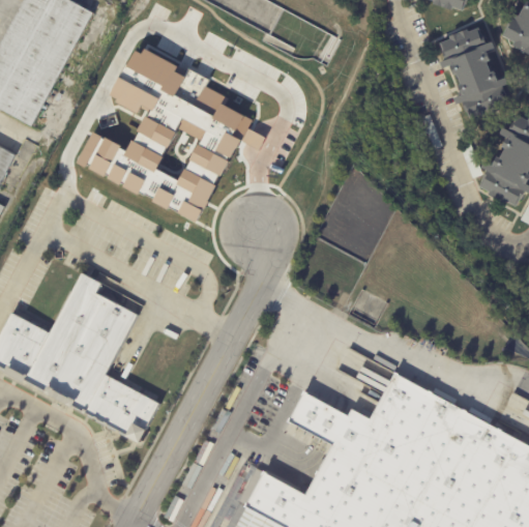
[(37,116),(32,124),(0,107),(0,41),(22,0),(72,0),(93,11),(37,116)]
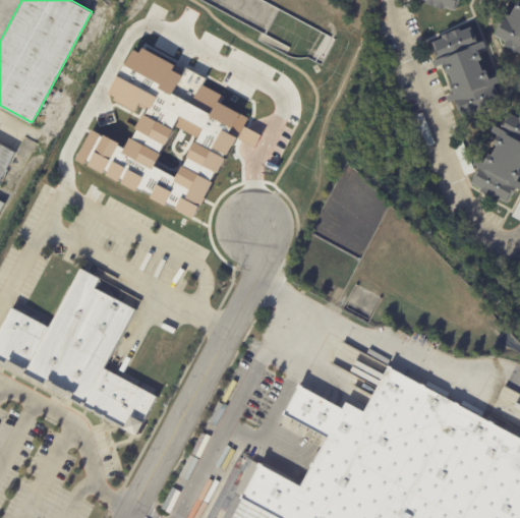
[(461,0),(459,4),(457,3),(456,9),(445,5),(444,8),(426,2),(427,0),(461,0)]
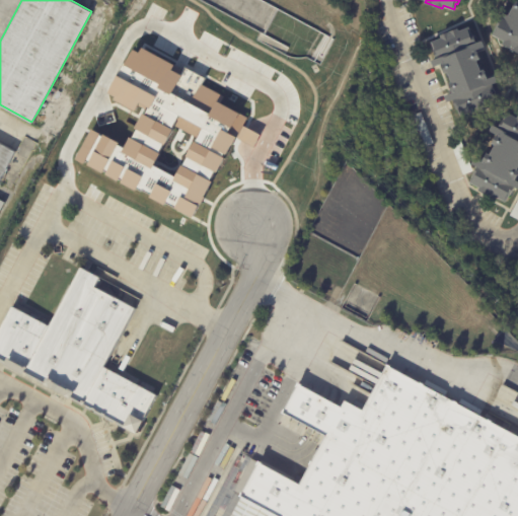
[(517,54),(502,46),(504,44),(492,37),(496,30),(495,29),(501,19),(498,17),(501,13),(508,17),(516,2),(517,3),(517,54)]
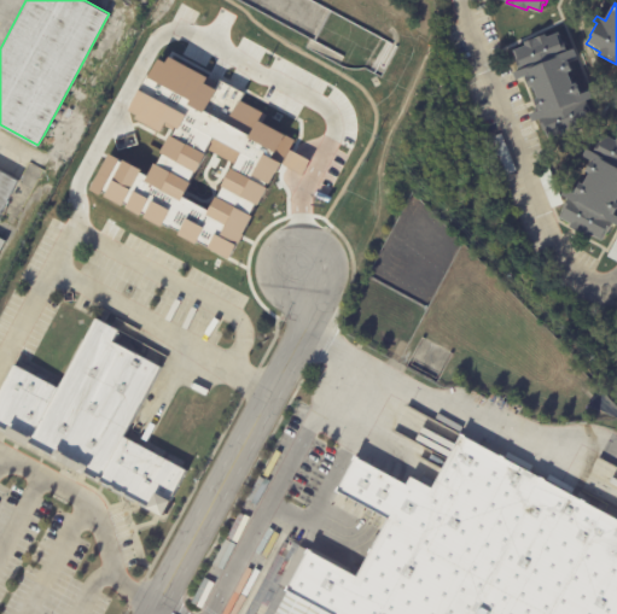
[(572,47),(572,46),(576,56),(568,59),(572,69),(566,71),(571,83),(576,82),(580,93),(589,88),(593,97),(586,99),(591,110),(589,110),(593,117),(581,122),(582,126),(560,135),(559,130),(547,136),(543,128),(542,128),(537,118),(531,121),(529,113),(537,110),(533,99),(537,97),(531,85),(528,87),(523,75),(514,79),(512,71),(518,68),(514,57),(516,56),(512,47),(524,42),(523,40),(543,30),(546,35),(558,30),(560,37),(562,36),(568,48),(572,47)]
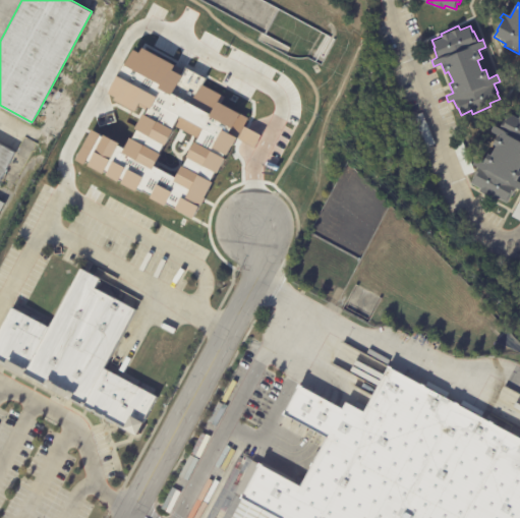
[(425,145),(412,114),(420,110),(434,140),(425,145)]
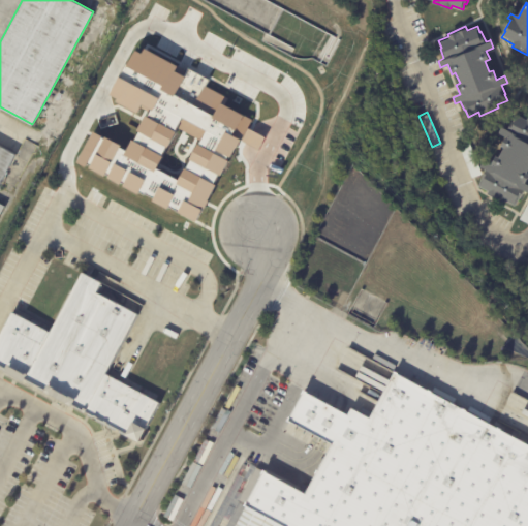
[(527,171),(526,175),(527,175),(527,178),(525,184),(527,185),(527,193),(523,192),(519,199),(518,199),(515,206),(504,200),(503,204),(486,195),(488,190),(479,185),(486,175),(484,174),(485,171),(479,167),(484,159),(492,163),(496,153),(500,155),(503,149),(500,147),(505,137),(498,133),(503,125),(507,128),(513,121),(514,122),(518,116),(526,119),(527,117),(527,171)]
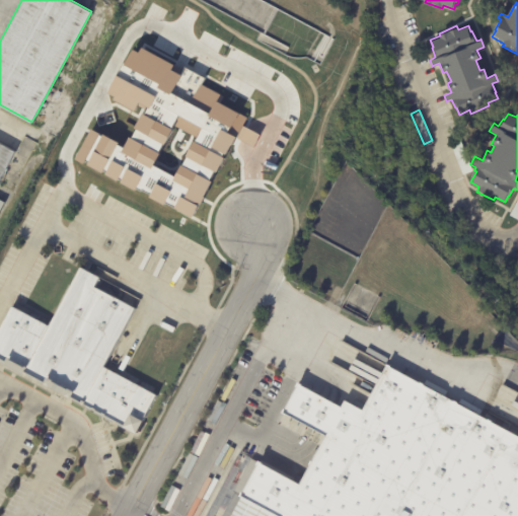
[(2,174),(0,177),(0,197),(5,200),(0,208),(0,142),(15,150),(25,131),(40,139),(35,147),(33,146),(14,180),(2,174)]
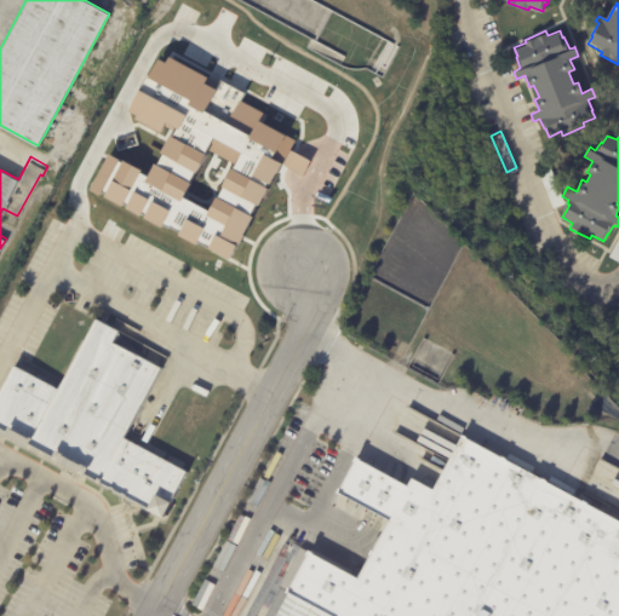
[(555,206),(551,207),(538,171),(549,166),(563,202),(555,206)]
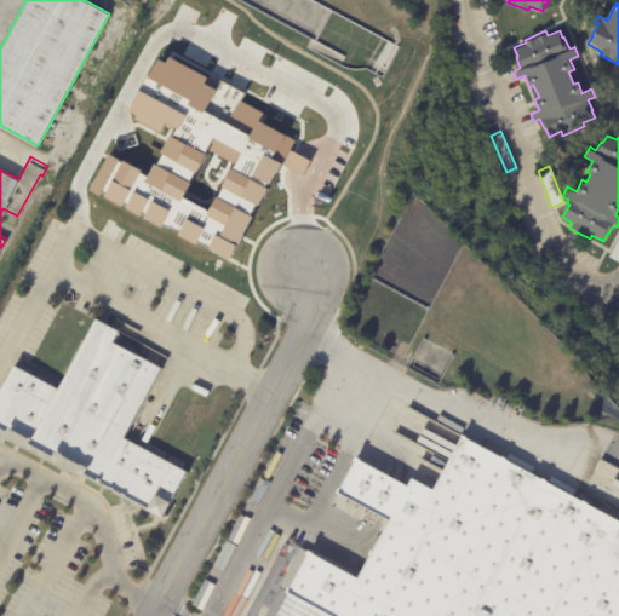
[(618,262),(608,255),(618,235),(618,262)]
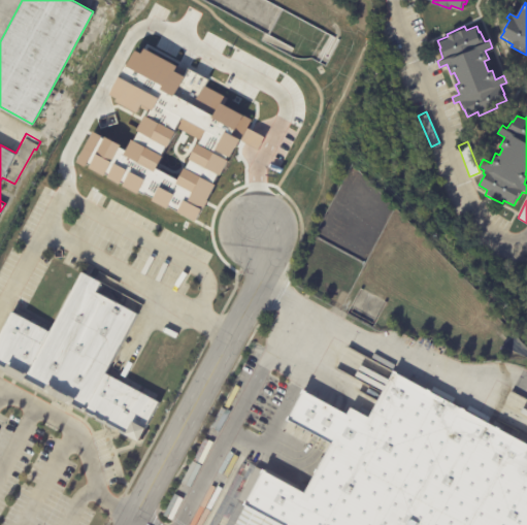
[(85,272),(101,282),(96,292),(136,314),(105,372),(159,400),(144,428),(145,428),(138,441),(119,431),(120,429),(117,428),(116,429),(107,425),(108,423),(107,422),(106,424),(96,419),(97,417),(93,415),(92,417),(88,415),(89,413),(86,411),(85,412),(80,409),(81,408),(72,403),(71,405),(64,402),(65,401),(50,393),(48,394),(43,391),(44,389),(24,378),(23,381),(3,370),(5,367),(0,365),(0,332),(11,310),(50,331),(80,270),(85,272)]
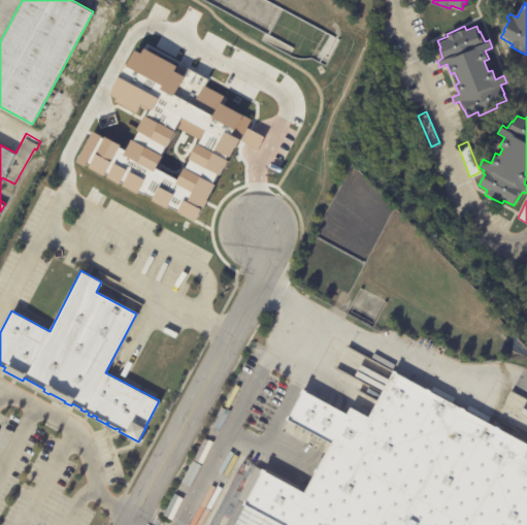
[(299,383),(280,419),(326,444),(299,493),(241,462),(206,524),(526,524),(526,436),(383,358),(360,400),(342,390),(335,402),(299,383)]
